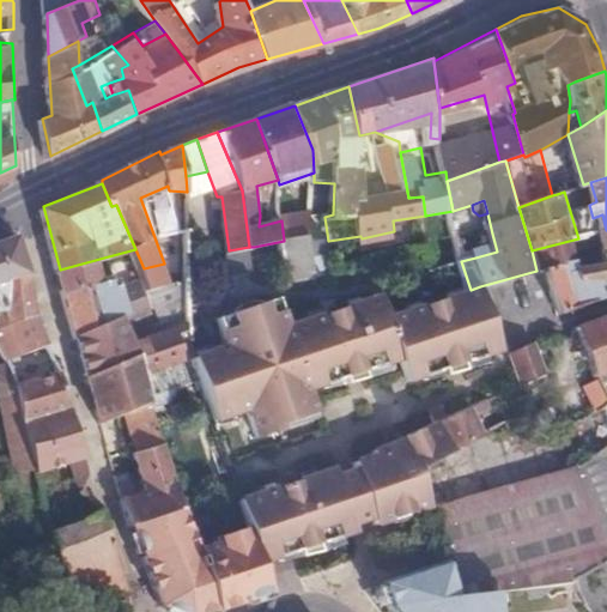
[(281,220),(284,241),(290,279),(317,276),(313,236),(313,203),(281,213),(281,220)]
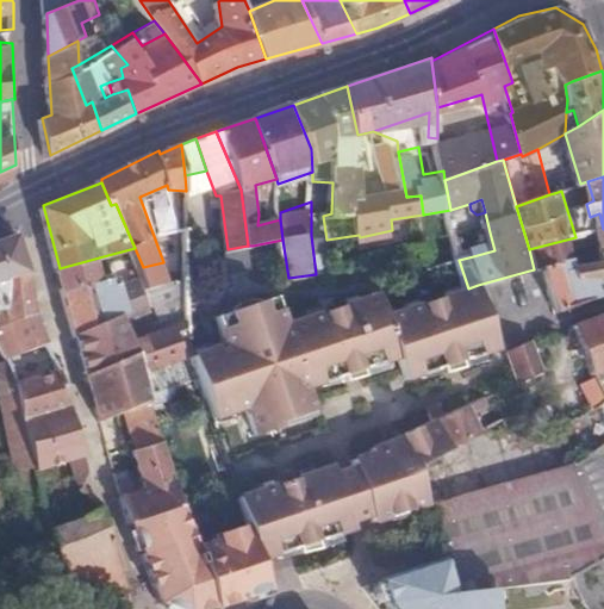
[(18,232),(0,238),(0,306),(2,308),(7,278),(30,268),(18,232)]
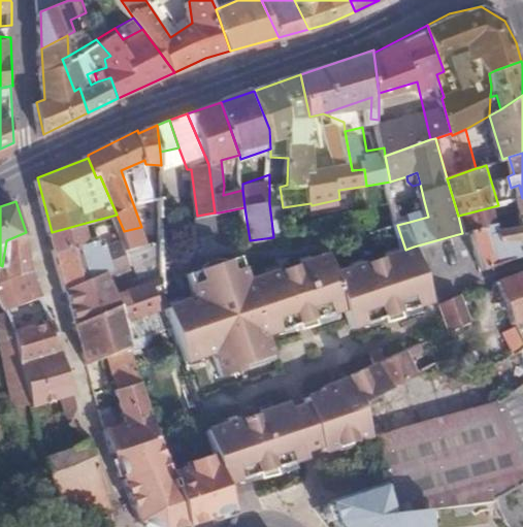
[(410,215),(410,222),(428,217),(424,201),(417,207),(413,210),(410,215)]
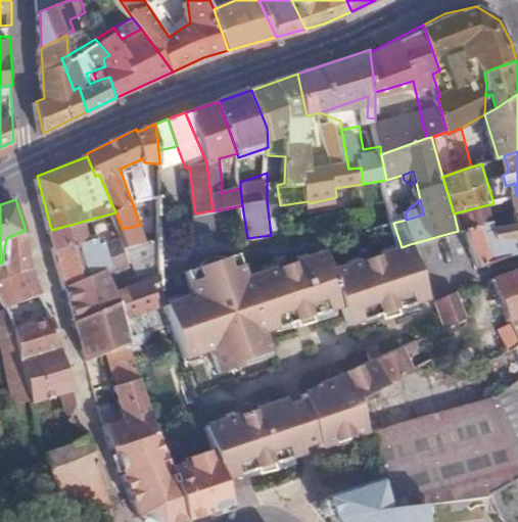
[(213,210),(195,214),(197,222),(214,218),(213,210)]
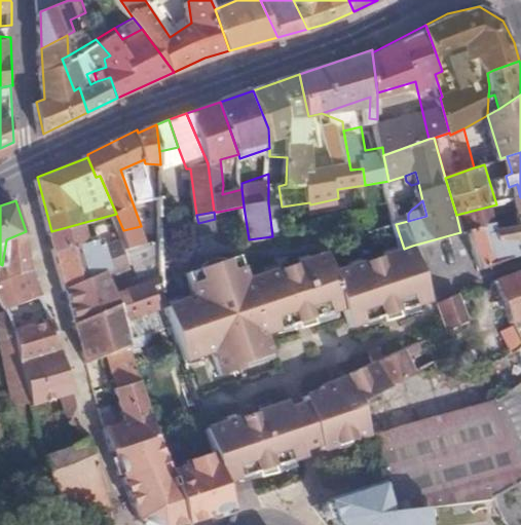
[(51,231),(67,289),(107,272),(133,262),(128,246),(106,250),(102,237),(91,239),(85,222),(51,231)]
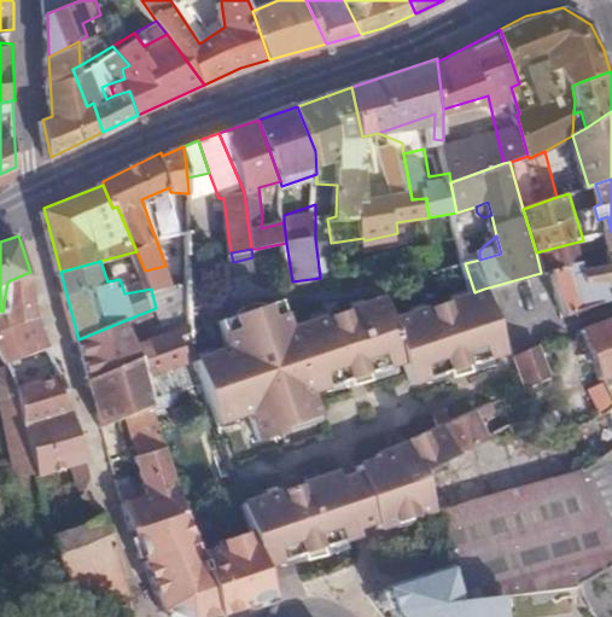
[(611,266),(582,269),(581,263),(554,271),(566,316),(611,300),(611,266)]
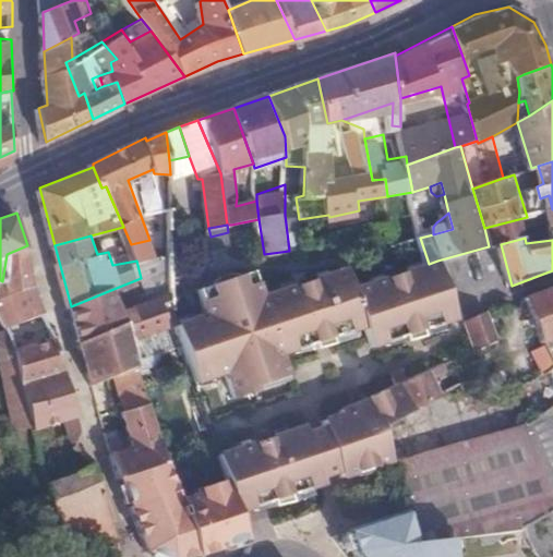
[(136,261),(141,278),(155,273),(151,257),(156,255),(149,240),(131,244),(136,261)]
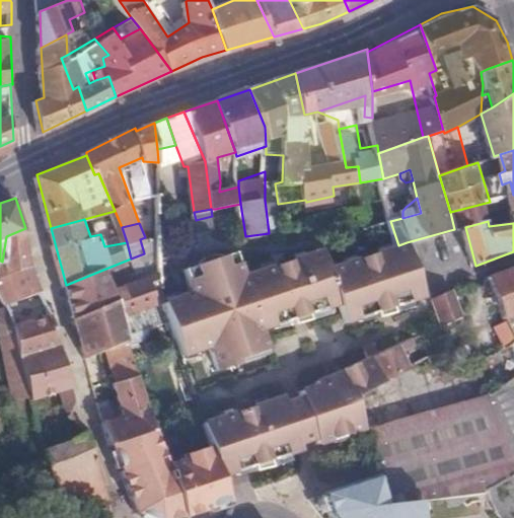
[(34,268),(25,228),(6,236),(2,262),(0,265),(0,287),(2,294),(14,290),(17,299),(44,289),(34,268)]
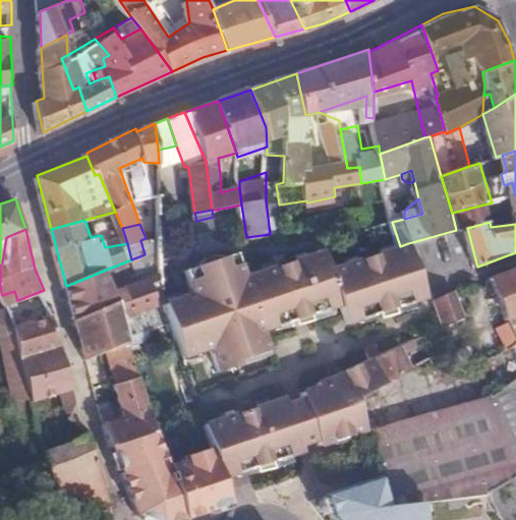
[(415,269),(408,243),(400,246),(330,266),(324,247),(241,270),(235,244),(182,258),(188,283),(162,290),(166,304),(180,347),(205,340),(212,365),(234,359),(233,355),(264,347),(258,326),(340,303),(345,324),(423,301),(422,296),(432,293),(424,270),(423,267),(415,269)]
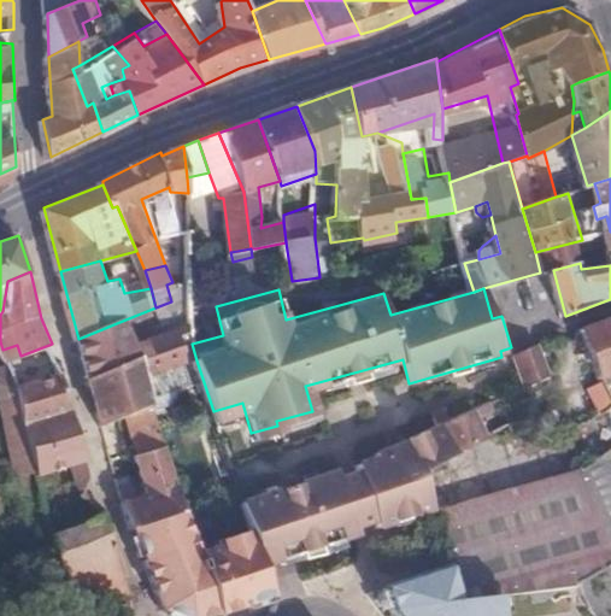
[(610,316),(585,327),(601,377),(605,376),(610,374),(610,316)]
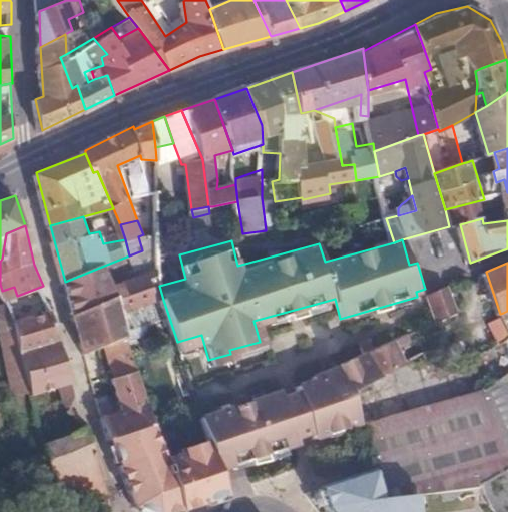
[(65,282),(75,314),(118,298),(113,285),(104,266),(65,282)]
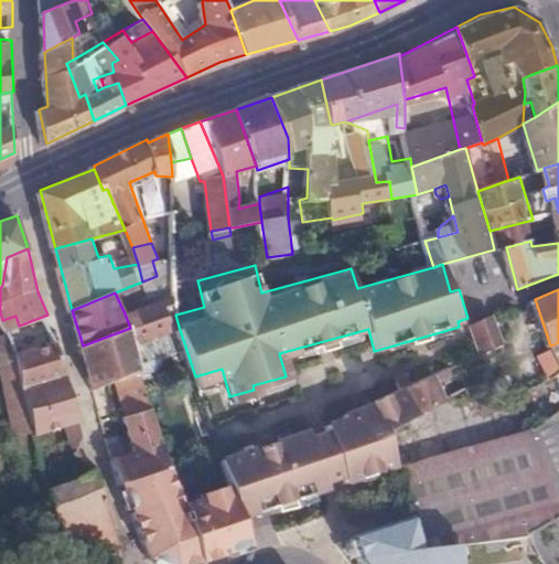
[(130,328),(135,343),(180,330),(175,315),(174,299),(125,314),(130,328)]
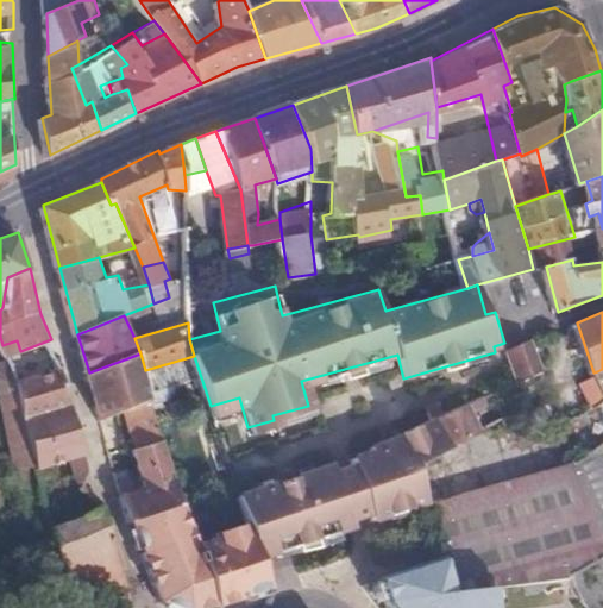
[(89,373),(102,420),(152,395),(145,370),(140,353),(89,373)]
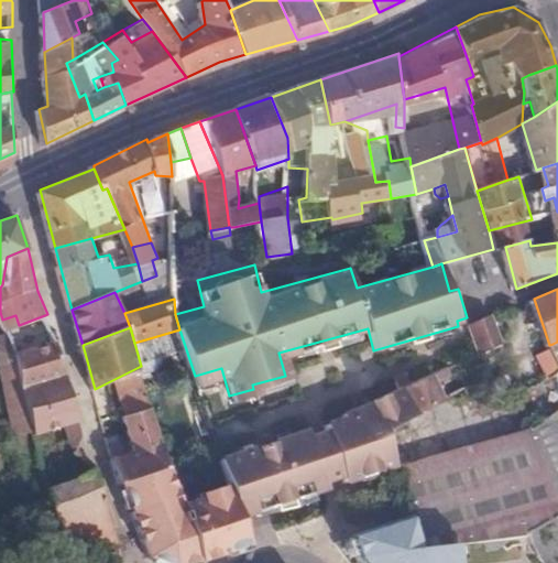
[(19,355),(13,342),(9,334),(2,337),(4,345),(2,346),(15,431),(34,428),(28,387),(23,363),(19,355)]
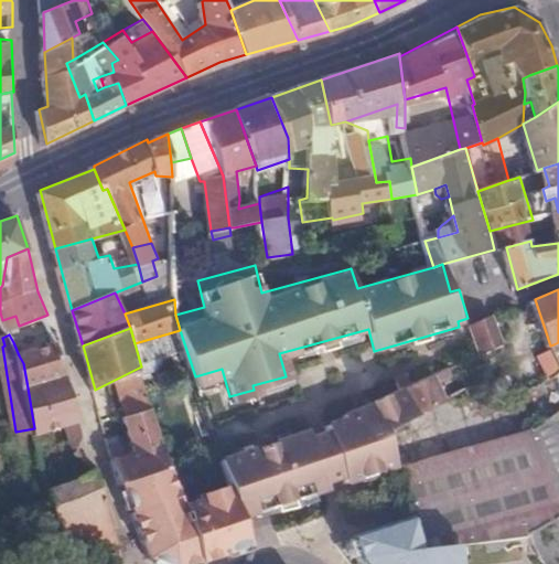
[(68,374),(60,342),(19,355),(23,363),(28,387),(68,374)]
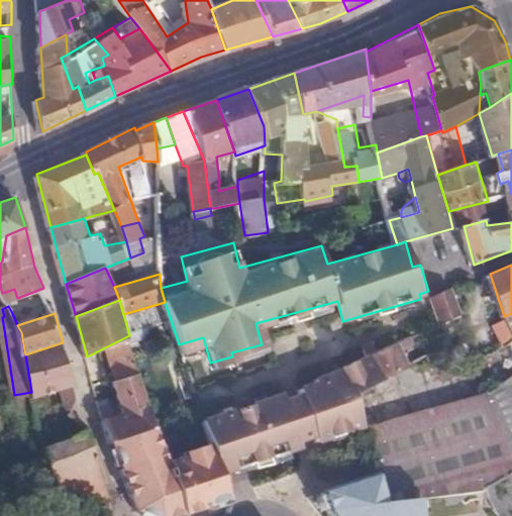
[(462,315),(442,324),(423,332),(433,356),(438,371),(447,367),(449,375),(480,358),(462,315)]
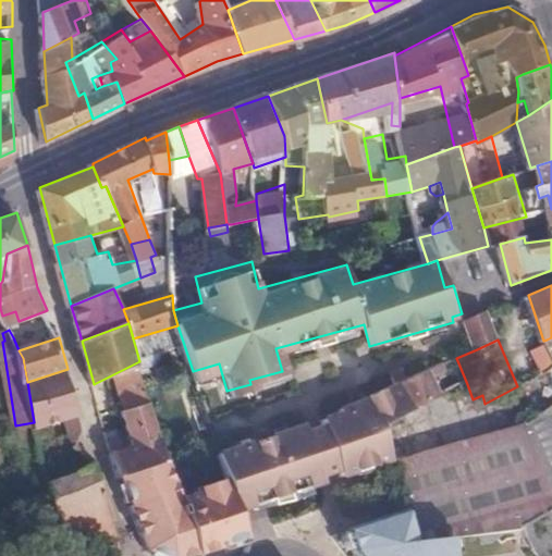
[(535,347),(544,369),(551,365),(551,348),(548,341),(535,347)]
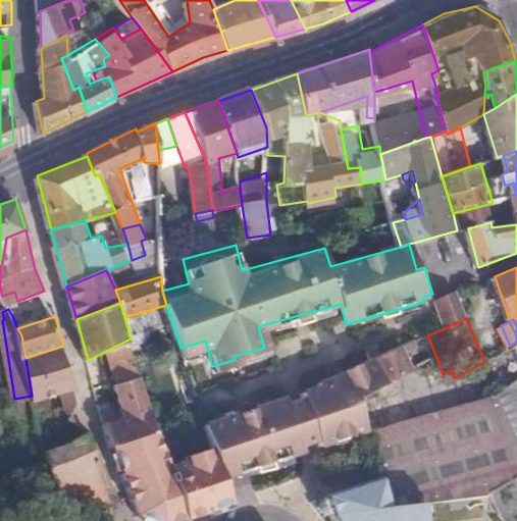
[(370,347),(375,358),(384,355),(379,344),(370,347)]
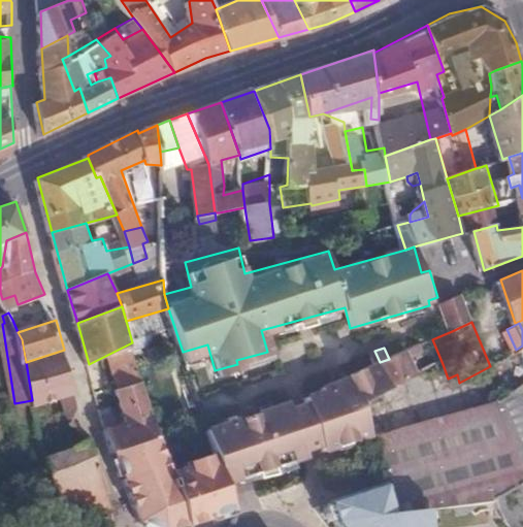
[(82,407),(64,350),(26,362),(32,400),(33,406),(63,396),(72,421),(77,419),(82,407)]
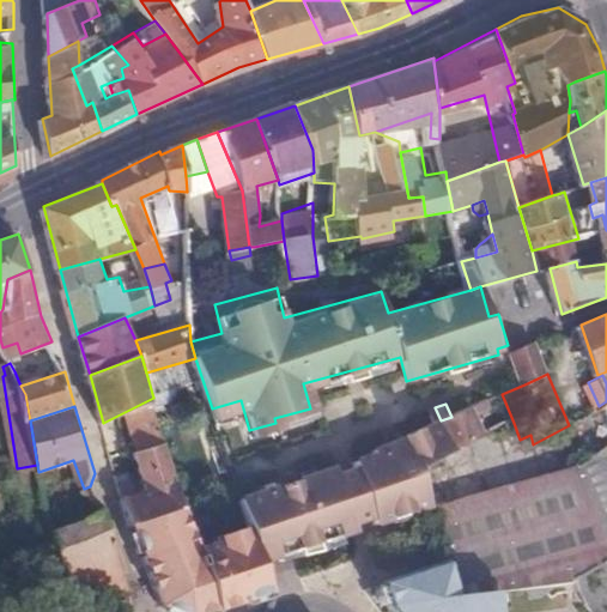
[(451,417),(441,420),(454,452),(485,436),(473,407),(451,417)]
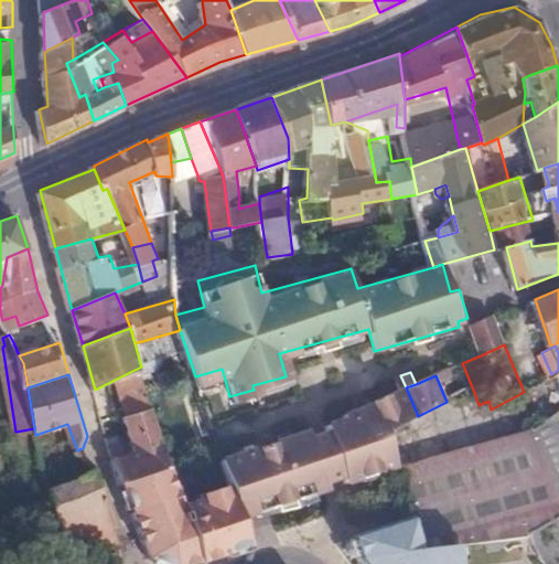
[(113,458),(121,483),(126,482),(128,481),(167,465),(170,463),(148,387),(119,396),(136,450),(113,458)]
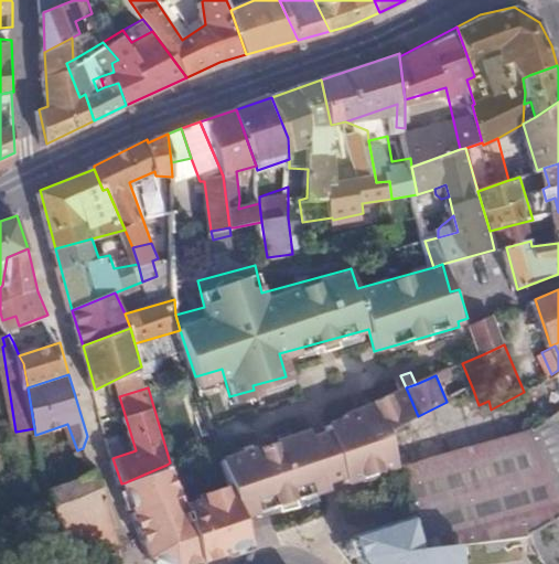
[(346,483),(400,465),(389,433),(418,416),(406,387),(398,390),(366,400),(368,410),(329,423),(346,483)]
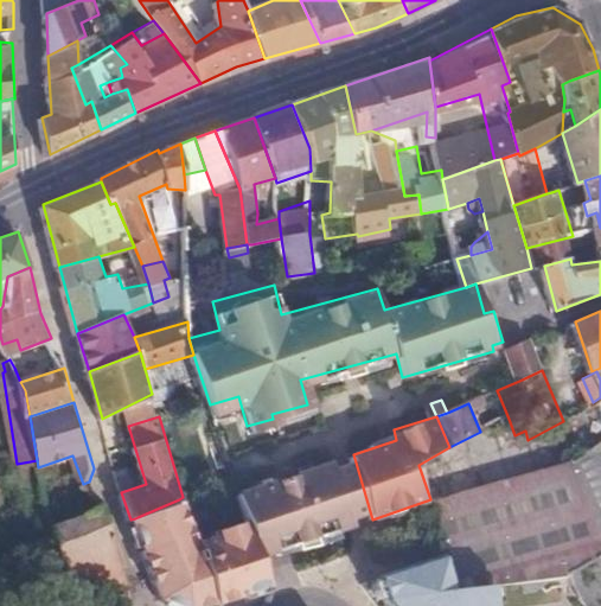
[(600,445),(581,460),(574,466),(432,504),(446,554),(458,588),(493,585),(570,575),(600,556),(600,445)]
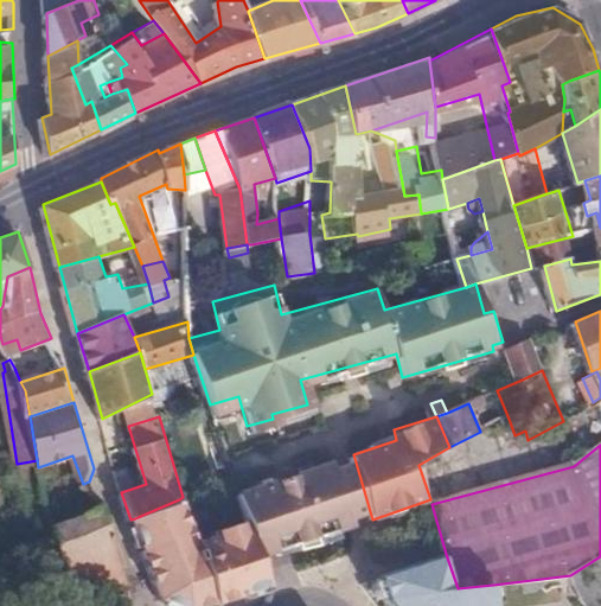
[(332,460),(352,528),(372,520),(353,454),(332,460)]
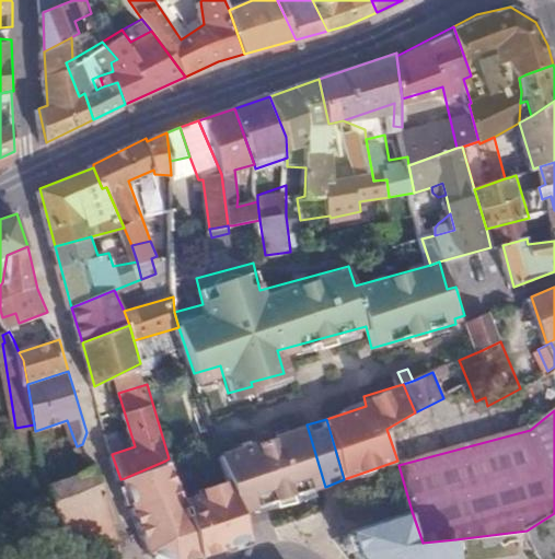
[(242,507),(325,487),(307,424),(223,449),(242,507)]
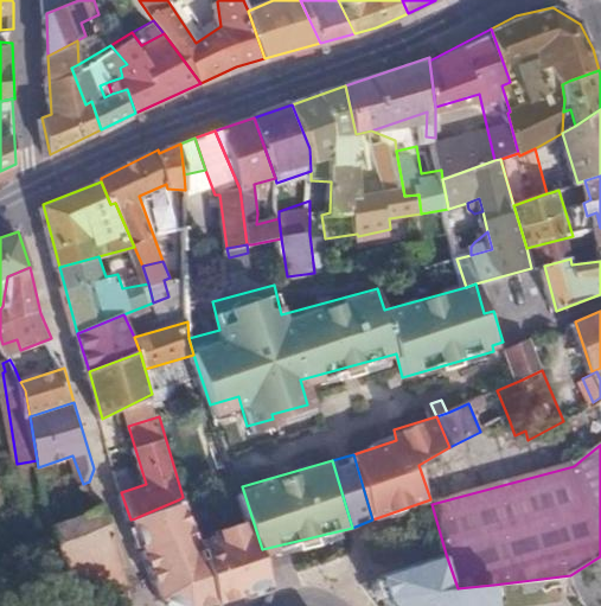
[(257,550),(262,549),(242,486),(236,488),(248,521),(257,550)]
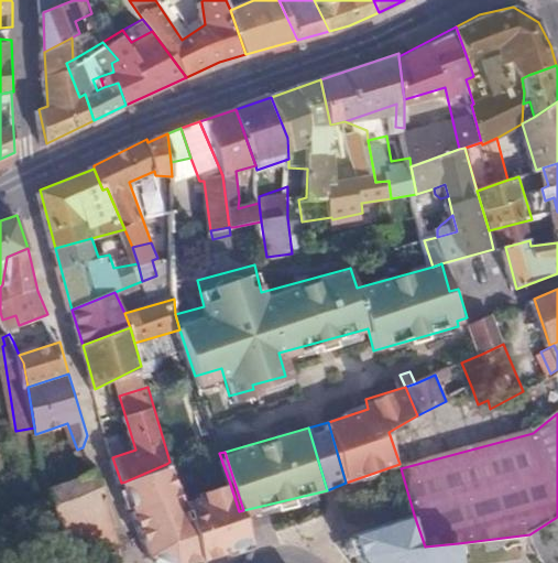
[(138,510),(151,542),(188,530),(181,501),(177,502),(166,464),(128,480),(140,509),(138,510)]
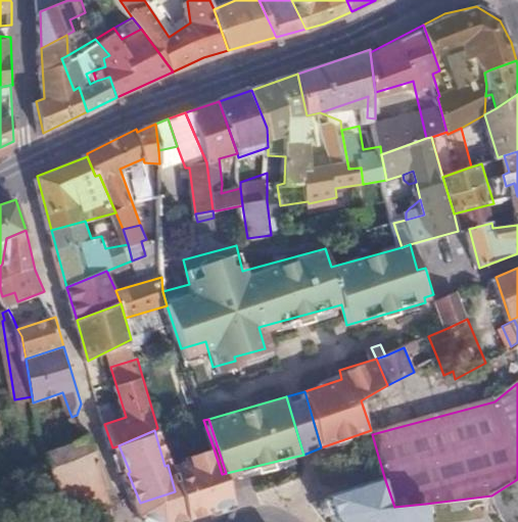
[(77,521),(115,507),(90,433),(66,447),(46,454),(64,521),(77,521)]
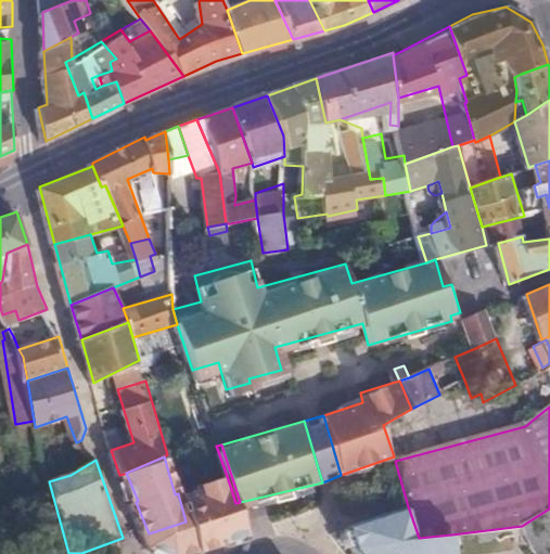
[(186,522),(235,503),(227,476),(178,493),(186,522)]
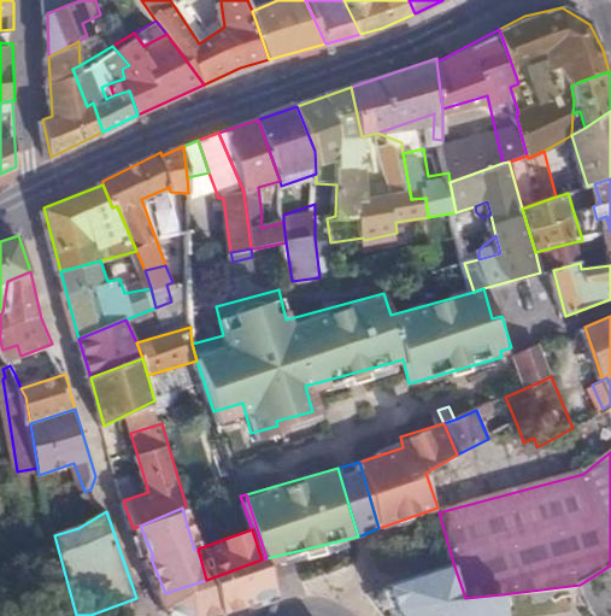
[(186,615),(205,615),(272,593),(262,559),(206,580),(165,593),(171,609),(186,615)]
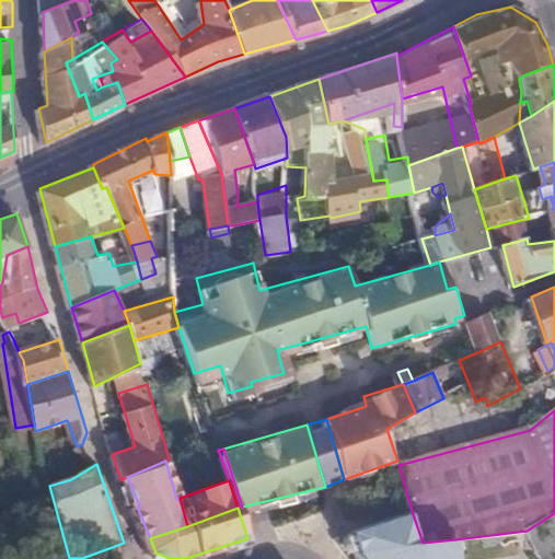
[(412,511),(354,530),(359,552),(363,558),(453,558),(455,539),(423,543),(412,511)]
